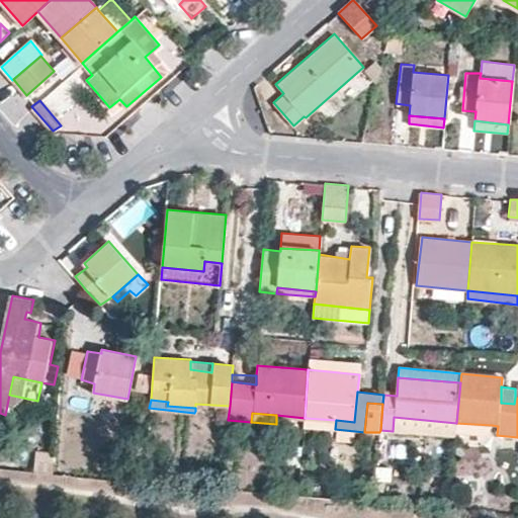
[(394,417),(393,431),(455,437),(455,432),(456,423),(394,417)]
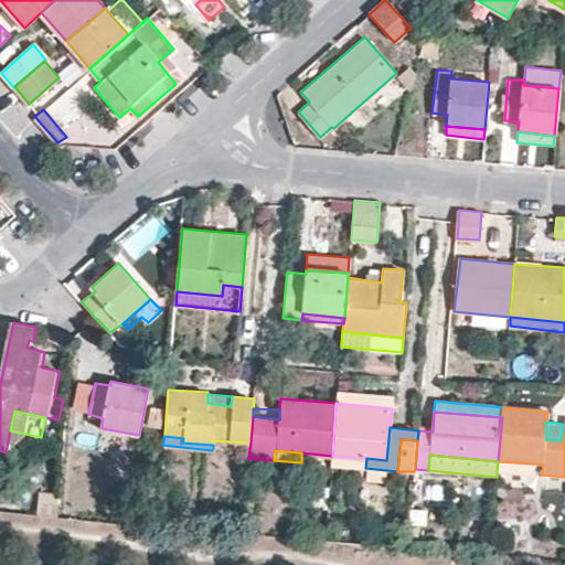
[(530,475),(536,464),(498,461),(497,471),(530,475)]
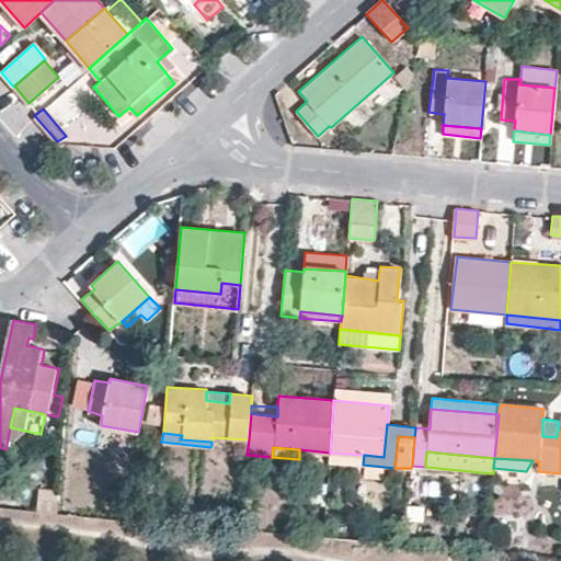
[(36,513),(56,514),(56,492),(37,491),(36,513)]
